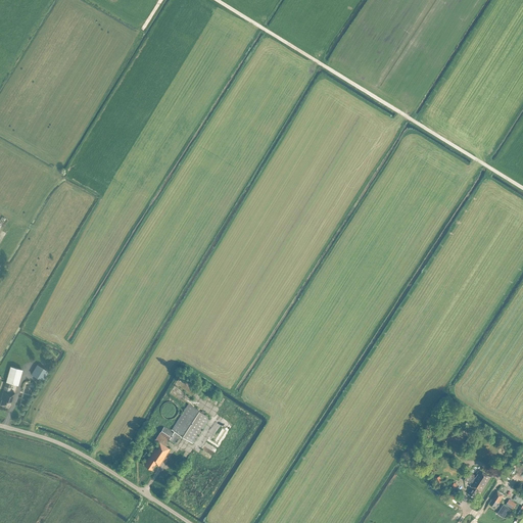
[(17,386),(19,377),(21,370),(1,364),(0,366),(0,375),(7,378),(6,382),(3,390),(0,398),(1,399),(0,402),(0,405),(7,407),(9,401),(12,402),(14,393),(10,392),(11,392),(9,391),(11,384),(17,386)]
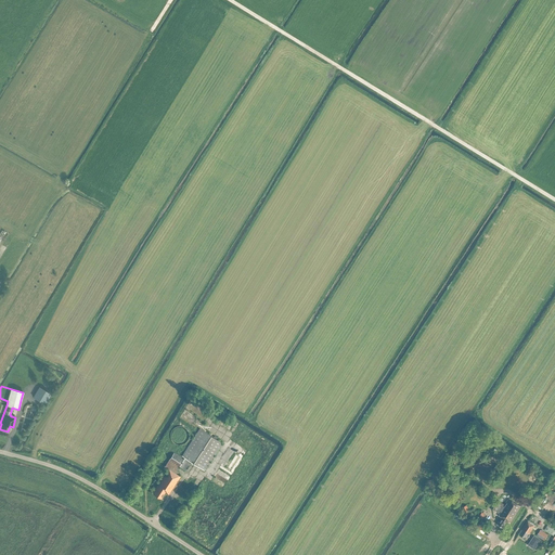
[(44,404),(50,394),(39,387),(33,398),(44,404)]
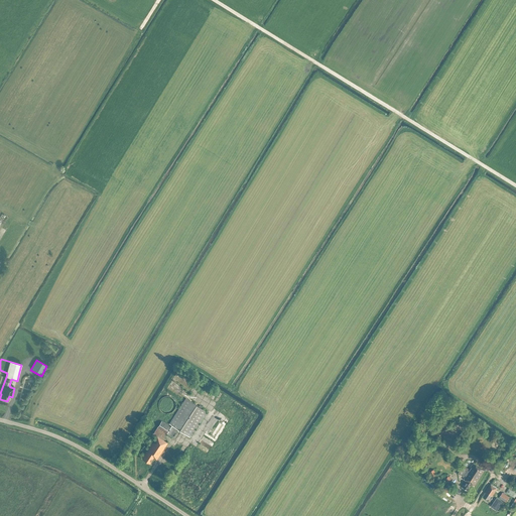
[(214,400),(219,392),(206,384),(201,392),(214,400)]
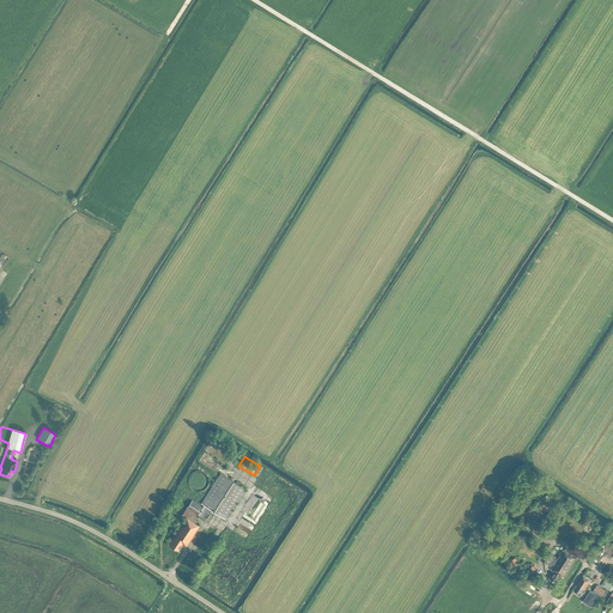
[(226,519),(246,489),(220,473),(201,503),(204,504),(202,507),(192,499),(182,515),(186,517),(173,538),(173,539),(169,544),(177,550),(182,542),(186,545),(199,526),(193,522),(198,515),(205,520),(212,510),(226,519)]
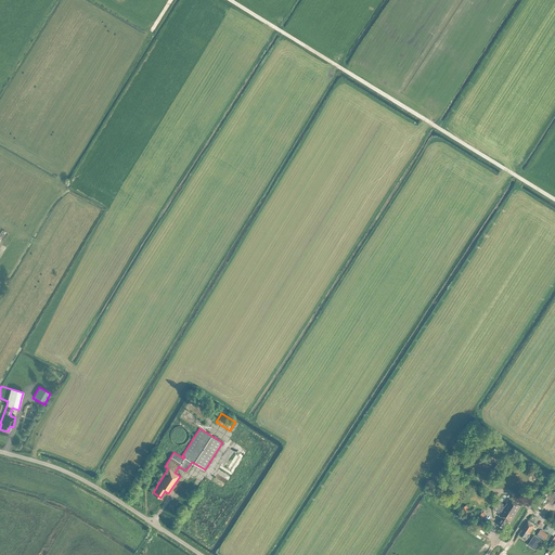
[(226,483),(243,456),(231,449),(214,476),(226,483)]
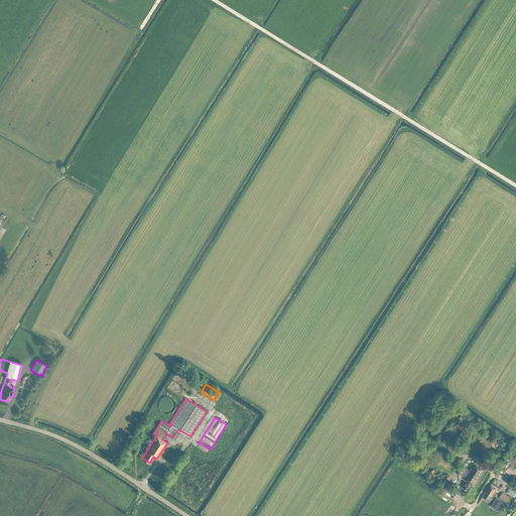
[(449,428),(443,423),(435,432),(441,437),(449,428)]
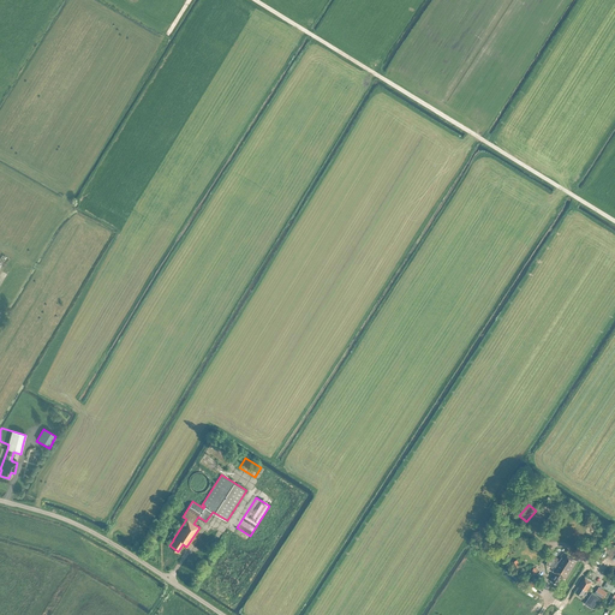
[(551,571),(555,572),(551,578),(553,578),(551,580),(556,584),(561,575),(565,579),(577,560),(563,551),(551,571)]
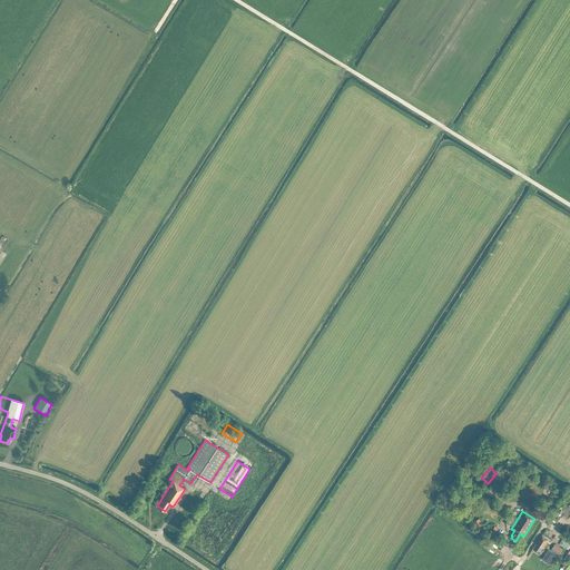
[(507,522),(512,526),(517,519),(511,516),(507,522)]
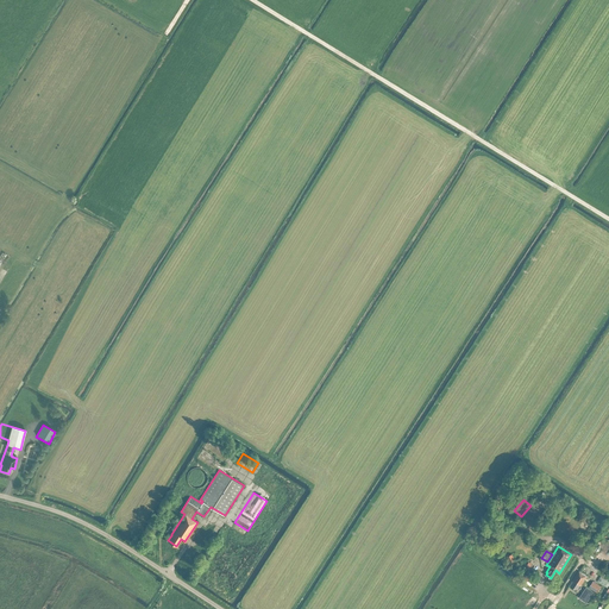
[(581,585),(588,576),(578,571),(570,584),(572,585),(571,586),(576,589),(576,588),(577,589),(581,584),(581,585)]
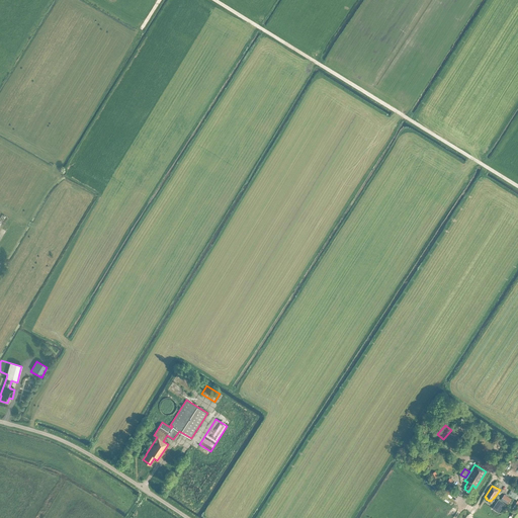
[(517,492),(510,489),(509,494),(517,498),(517,495),(517,492)]
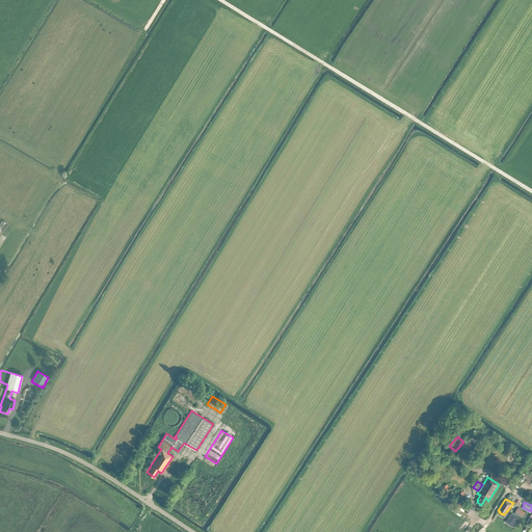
[(522,517),(525,512),(519,507),(514,512),(522,517)]
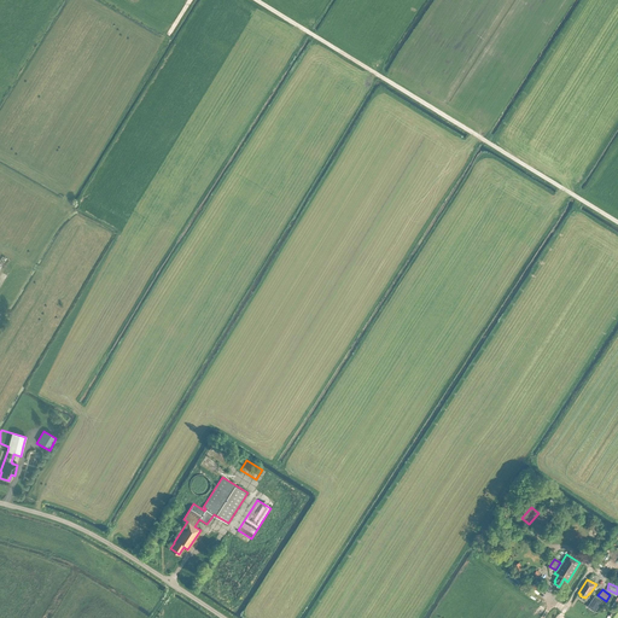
[(595,595),(588,606),(595,611),(602,600),(595,595)]
